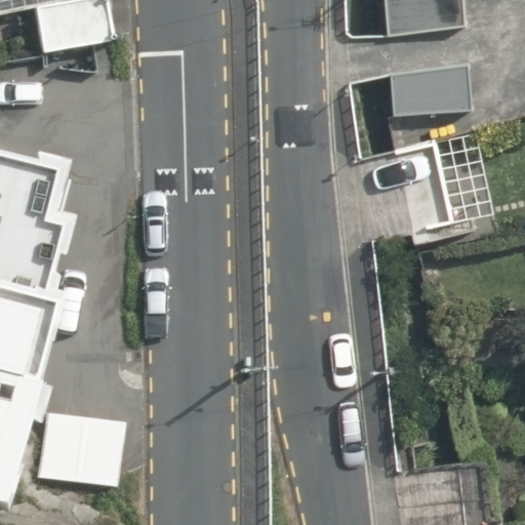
[(78,0),(35,7),(42,51),(110,41),(103,0),(78,0)]
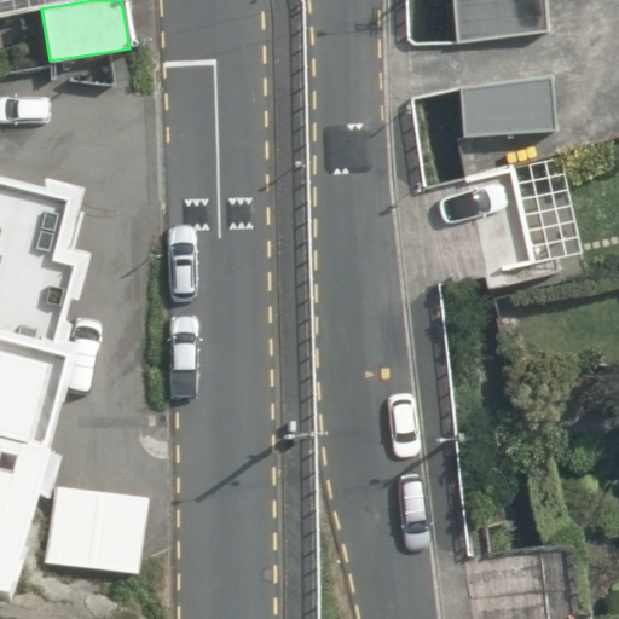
[(458,0),(468,96),(562,87),(554,0),(458,0)]
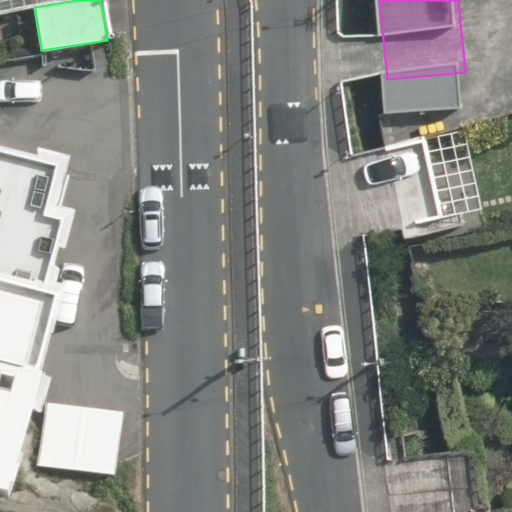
[(388,112),(391,156),(471,149),(468,106),(388,112)]
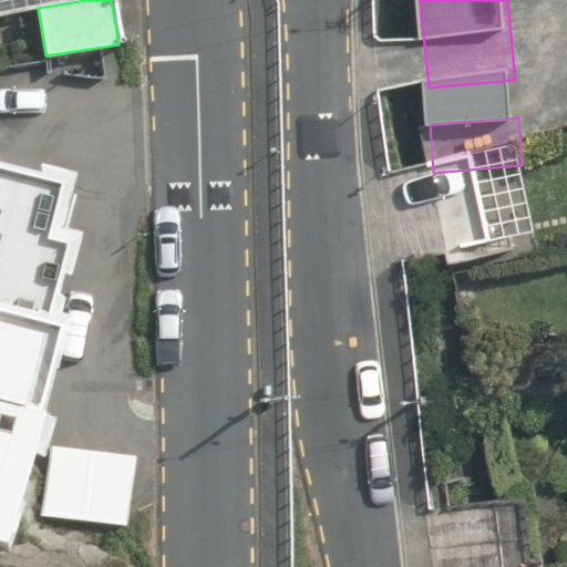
[(0,312),(64,329),(66,317),(59,315),(63,297),(57,295),(62,272),(71,275),(82,232),(62,227),(75,172),(0,152),(0,312)]
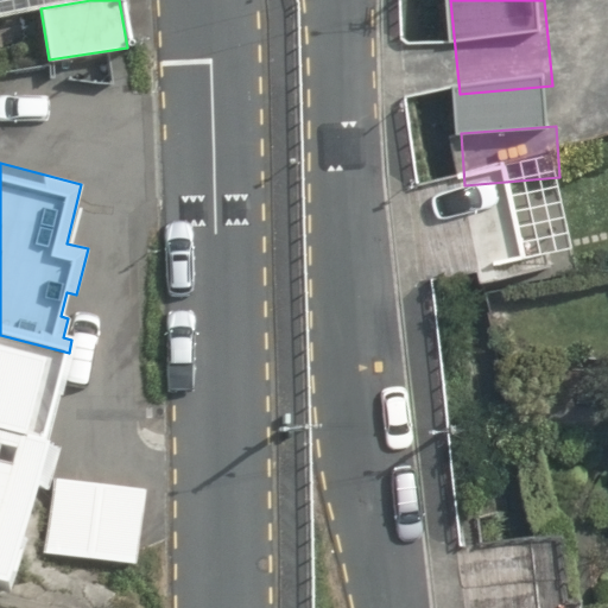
[(57,396),(69,353),(0,335),(0,434),(38,443),(50,394),(57,396)]
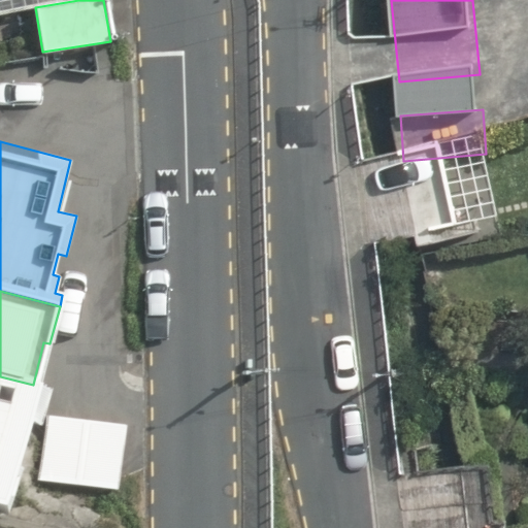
[(50,389),(33,385),(0,376),(0,510),(8,513),(31,423),(40,425),(50,389)]
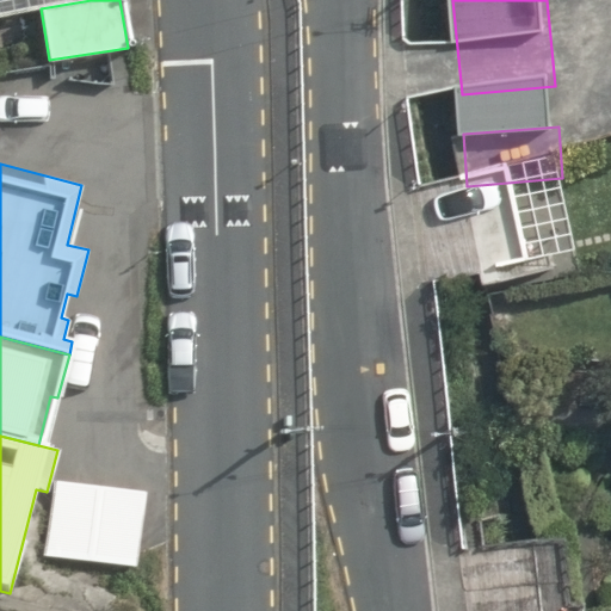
[(47,555),(134,566),(143,491),(55,480),(47,555)]
